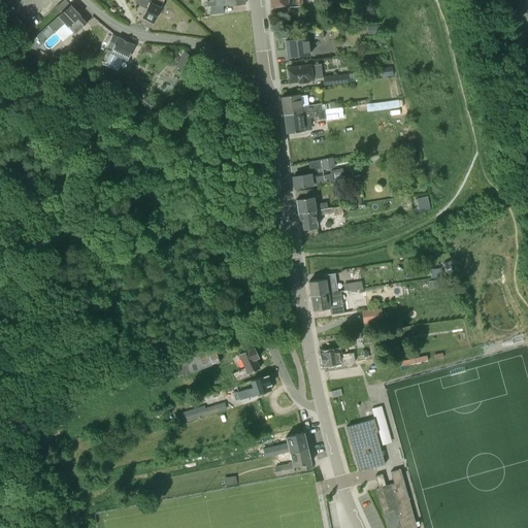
[(147,0),(151,1),(142,18),(153,23),(164,0),(147,0)]
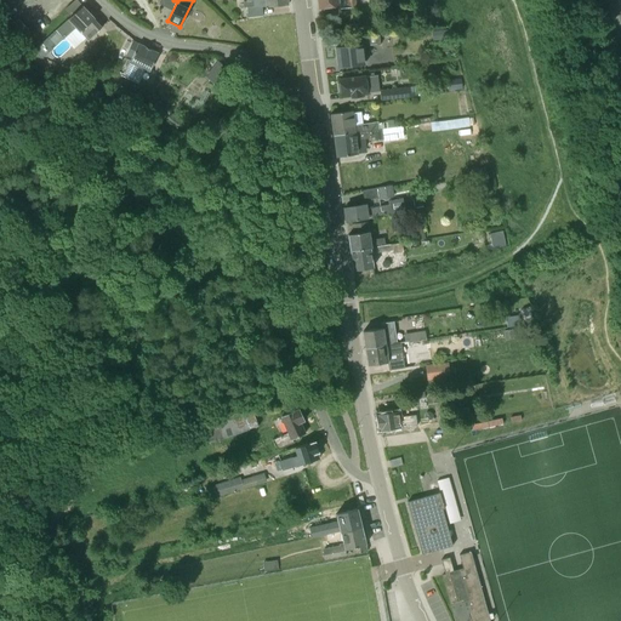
[(288,0),(246,0),(246,1),(254,0),(254,6),(246,6),(248,17),(263,16),(262,6),(266,6),(266,7),(289,5),(288,0)]
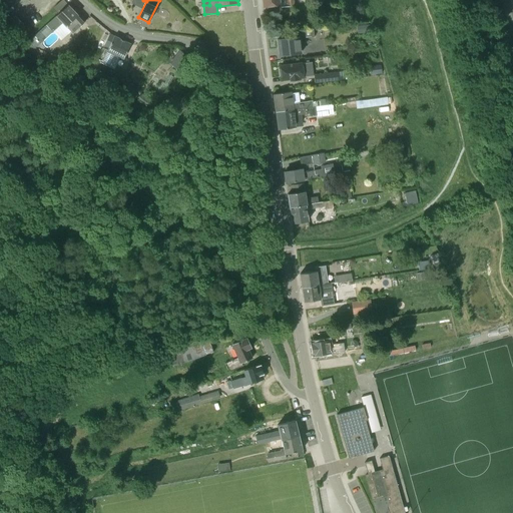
[(84,22),(77,16),(78,15),(68,5),(61,12),(46,25),(34,35),(41,42),(62,23),(72,33),(84,22)]
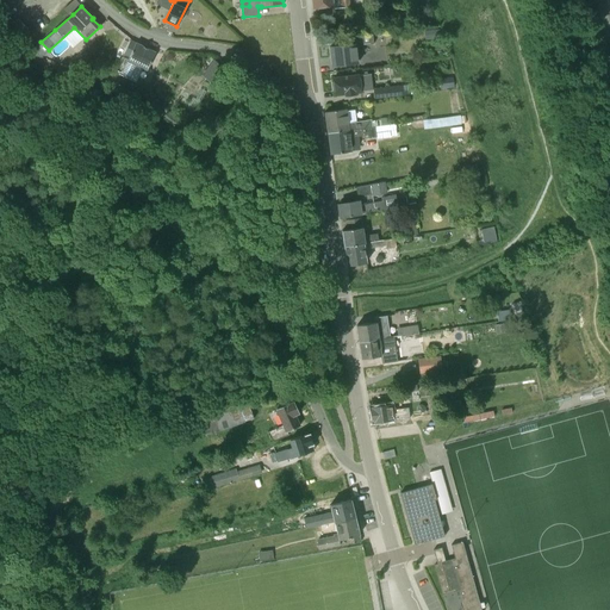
[(441,38),(440,29),(424,31),(425,41),(441,38)]
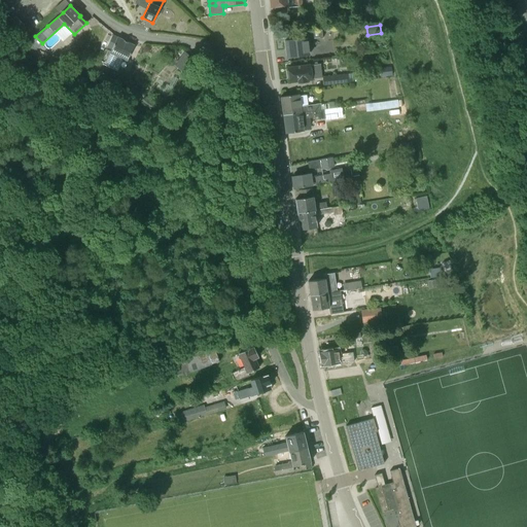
[(286,57),(296,56),(304,55),(309,55),(308,39),(322,38),(321,30),(301,32),(290,33),(291,39),(285,40),(286,57)]
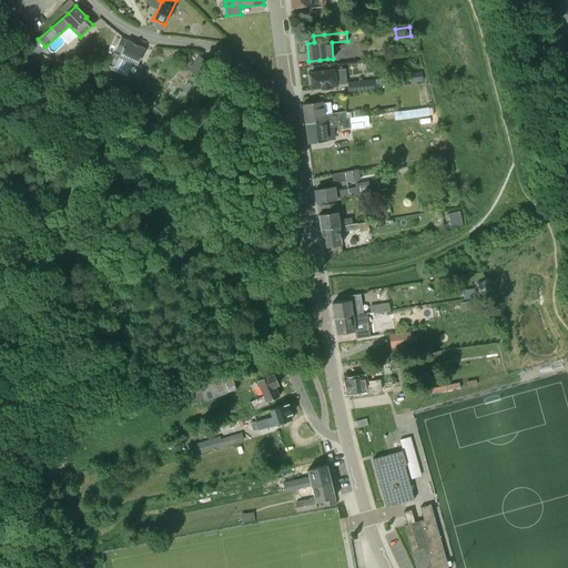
[(131,63),(137,66),(145,49),(127,40),(121,38),(115,50),(121,53),(114,68),(127,73),(131,63)]
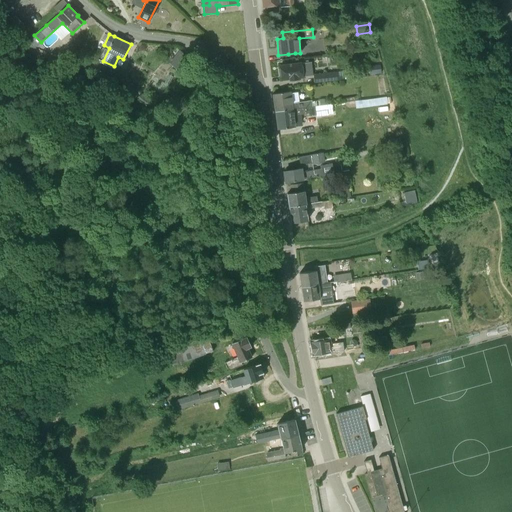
[(78,49),(71,42),(63,50),(70,57),(78,49)]
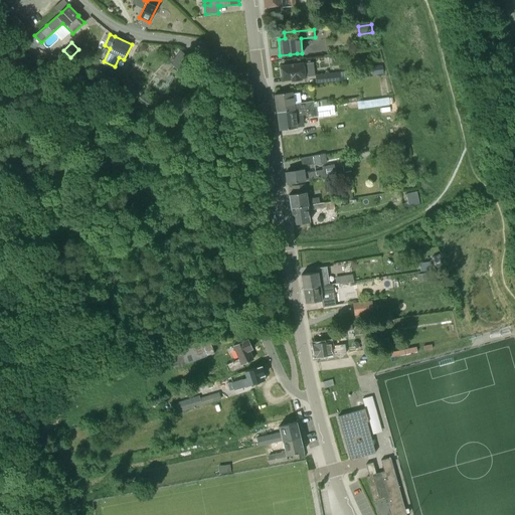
[(193,60),(181,50),(171,62),(183,72),(193,60)]
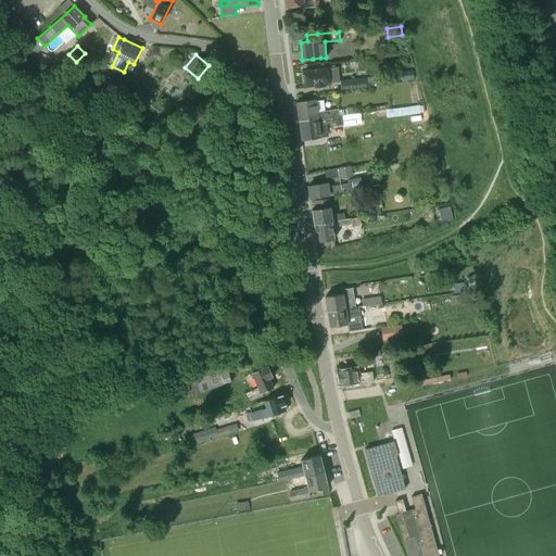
[(324,85),(329,84),(328,68),(304,71),(304,75),(302,75),(303,84),(305,84),(305,87),(315,86),(315,88),(324,87),(324,85)]
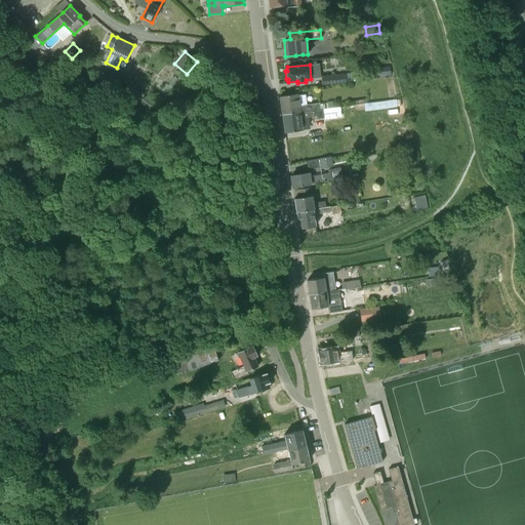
[(392,75),(391,67),(378,68),(379,77),(392,75)]
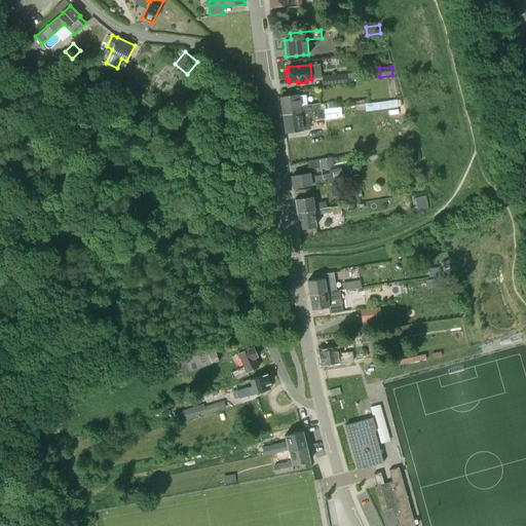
[(130,74),(118,69),(114,79),(125,84),(130,74)]
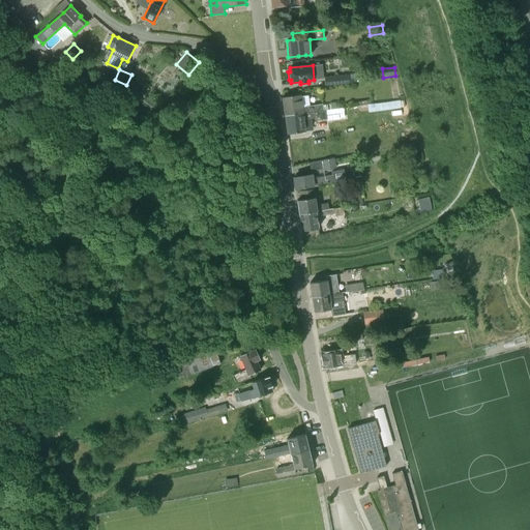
[(348,75),(335,76),(323,78),(324,86),(336,84),(349,83),(348,75)]
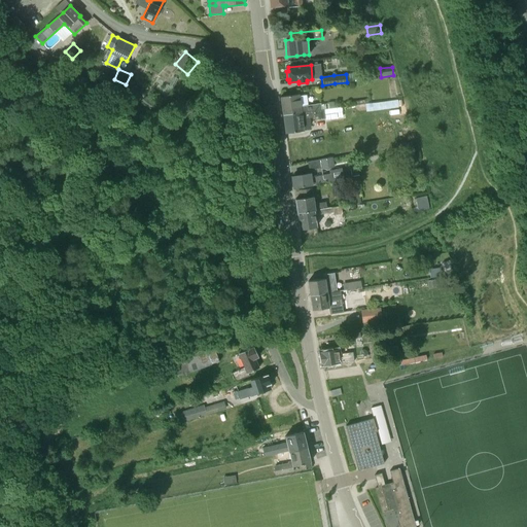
[(317,110),(323,109),(321,109),(321,103),(302,106),(300,94),(280,97),(283,115),(317,110)]
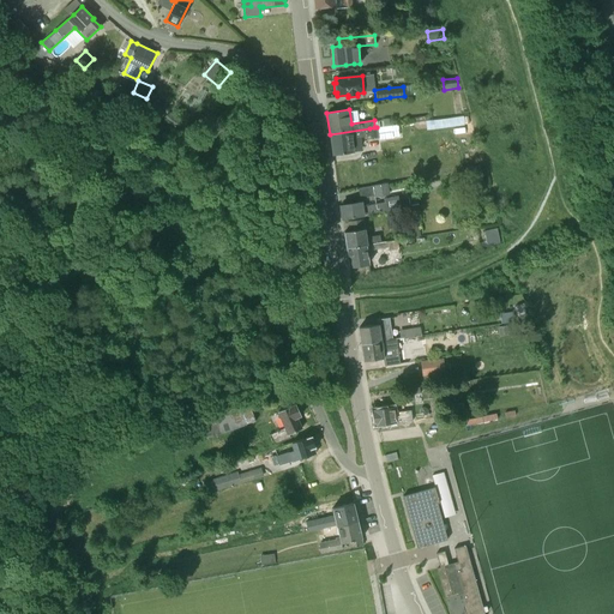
[(179,120),(169,113),(164,119),(174,127),(179,120)]
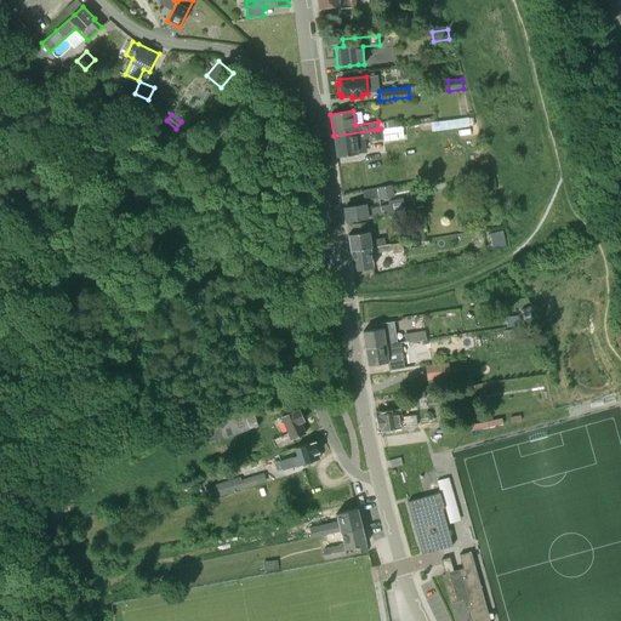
[(337,157),(358,154),(357,141),(374,137),(375,141),(383,140),(382,129),(381,129),(374,130),(334,136),(337,157)]
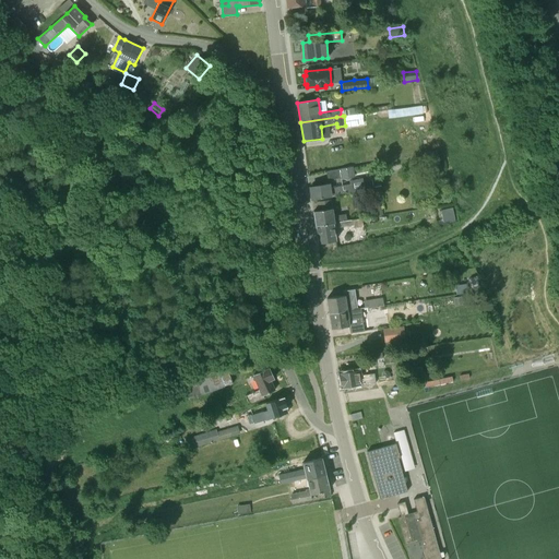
[(439,156),(441,155),(440,151),(425,153),(426,162),(431,161),(433,169),(441,169),(439,156)]
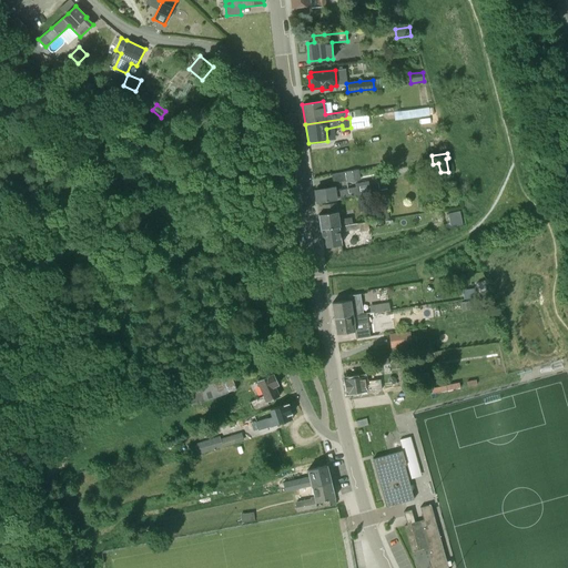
[(332,174),(333,183),(348,180),(346,172),(332,174)]
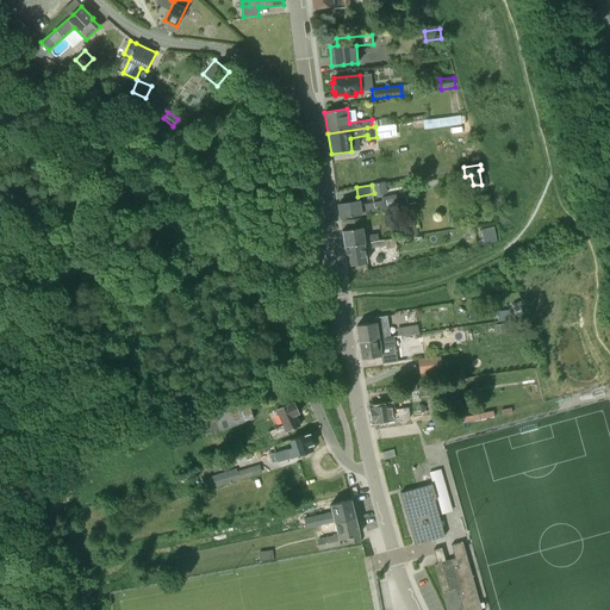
[(340,218),(352,216),(392,209),(399,207),(397,195),(381,198),(381,201),(360,205),(360,201),(338,205),(340,218)]
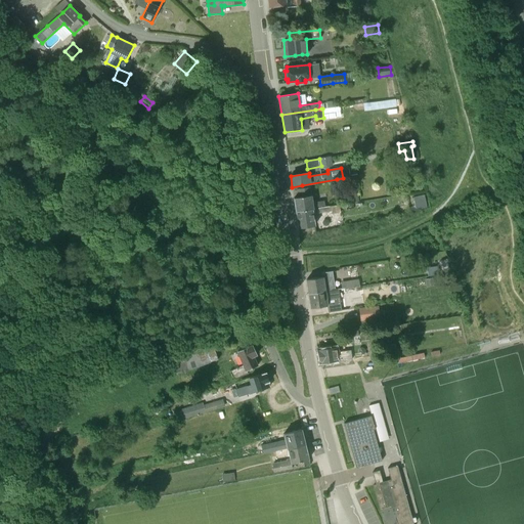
[(317,208),(325,207),(324,201),(312,202),(310,187),(297,189),(298,198),(294,198),(296,212),(312,209),(317,208)]
